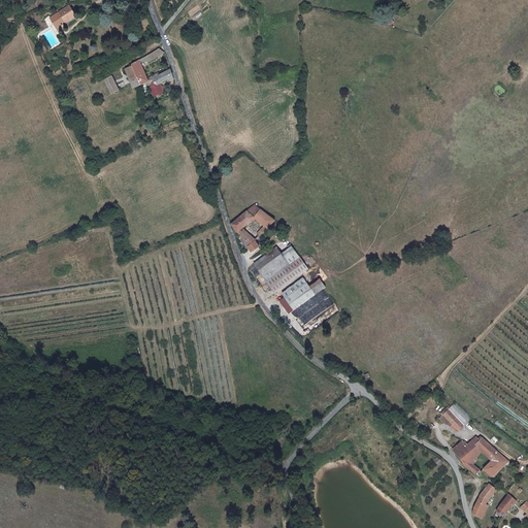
[(66,23),(75,18),(69,7),(50,18),(56,28),(62,25),(61,24),(65,21),(66,23)]
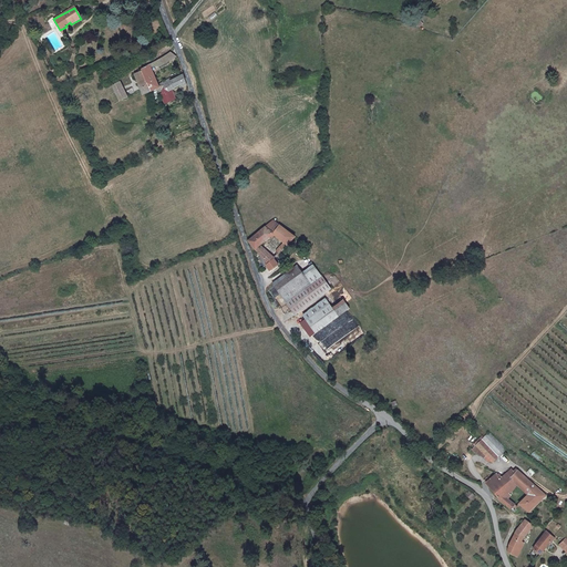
[(175,57),(169,52),(158,59),(162,63),(175,57)]
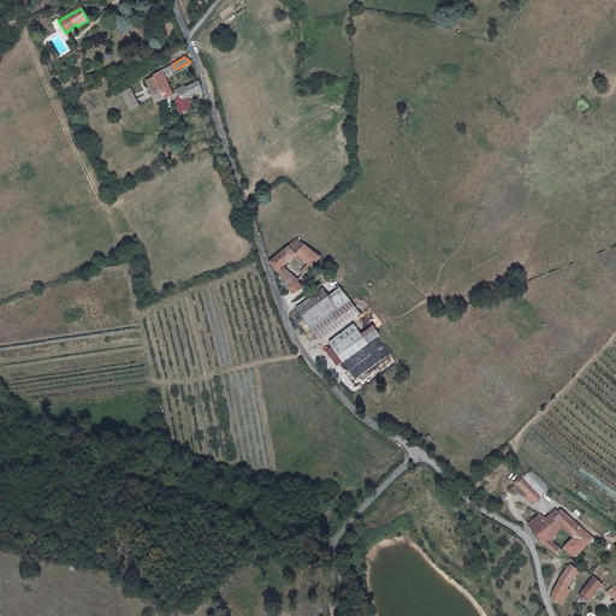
[(153,77),(165,101),(173,99),(161,71),(153,76),(153,77)]
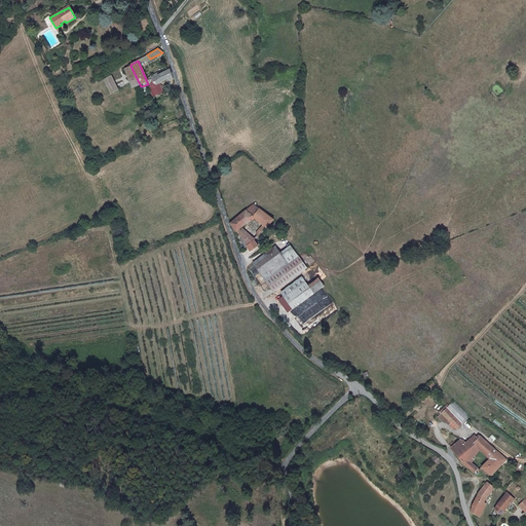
[(123,69),(133,89),(141,86),(130,66),(123,69)]
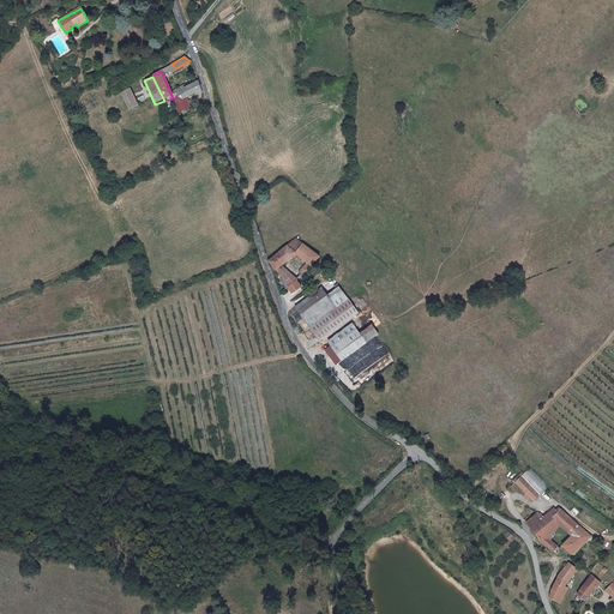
[(198,80),(180,92),(184,100),(186,98),(200,89),(198,80)]
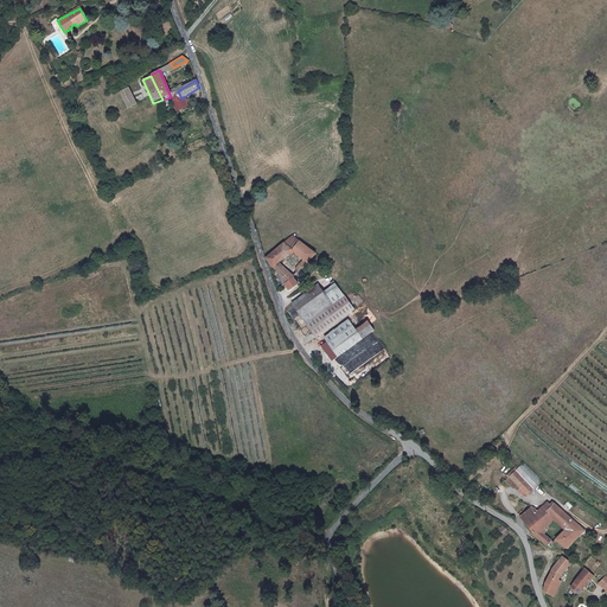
[(134,103),(126,88),(117,91),(126,108),(134,103)]
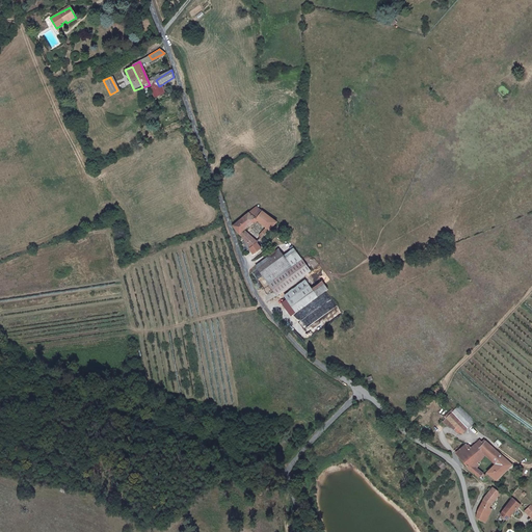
[(151,89),(156,97),(166,92),(161,85),(159,86),(156,80),(155,81),(151,89)]
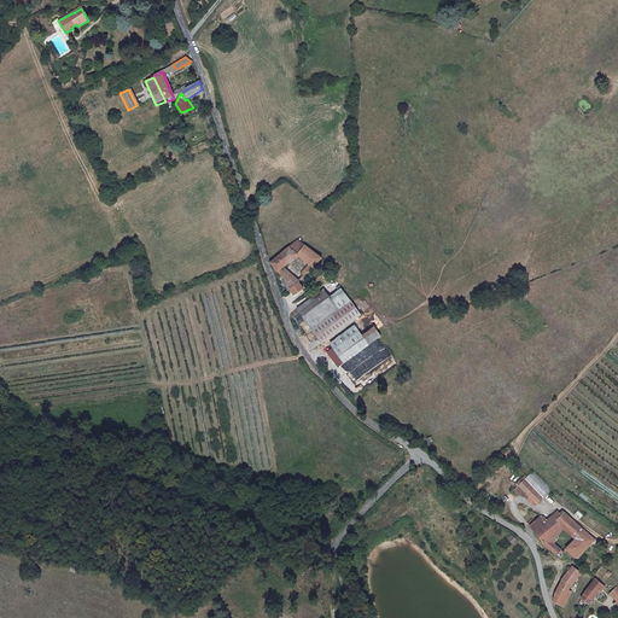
[(297,239),(289,246),(296,252),(304,245),(297,239)]
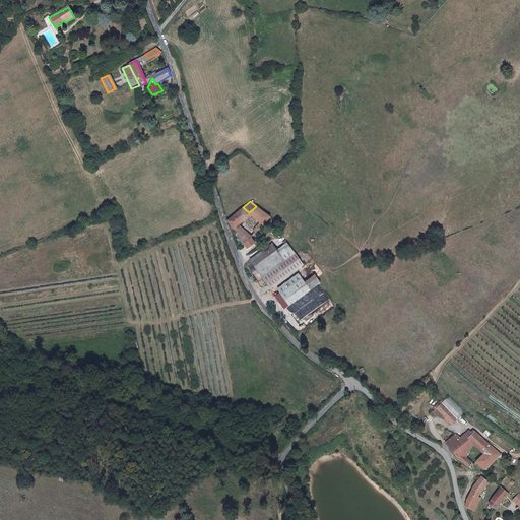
[(256,206),(249,212),(263,224),(270,216),(256,206)]
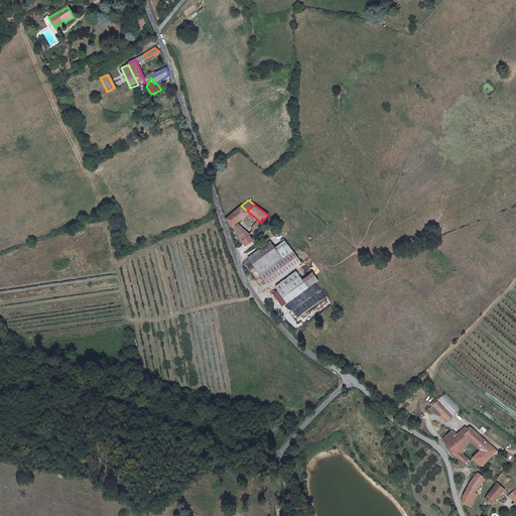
[(247,211),(241,206),(226,220),(232,227),(237,222),(239,220),(239,219),(247,211)]
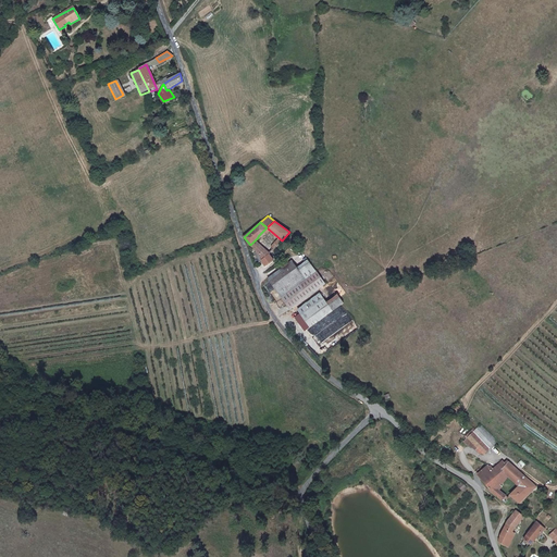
[(264,248),(256,239),(250,245),(258,255),(264,248)]
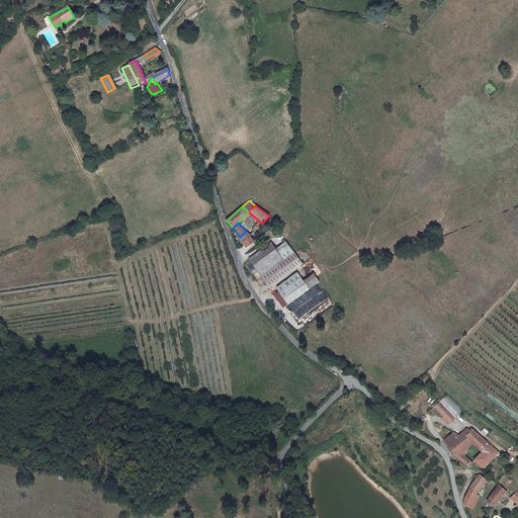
[(246,231),(240,237),(245,242),(251,236),(246,231)]
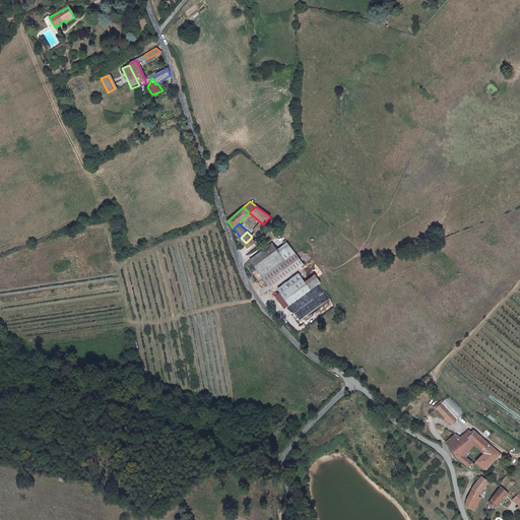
[(278,252),(284,260),(295,253),(289,245),(278,252)]
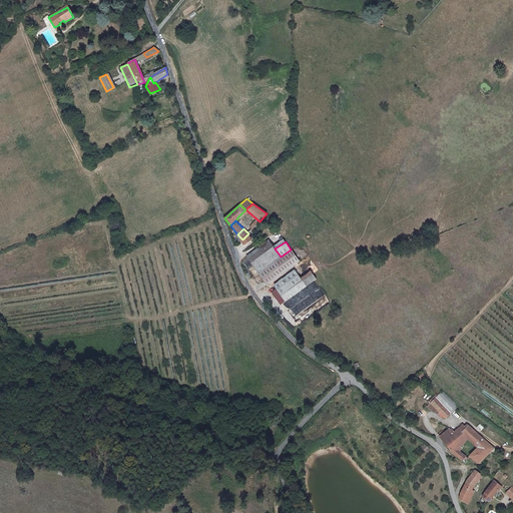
[(267,283),(288,268),(281,257),(275,248),(271,242),(249,258),(267,283)]
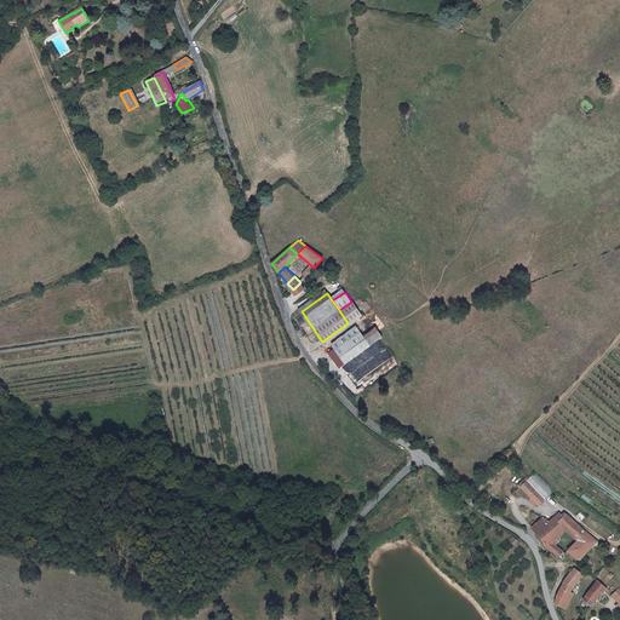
[(337,350),(361,333),(357,326),(332,344),(337,350)]
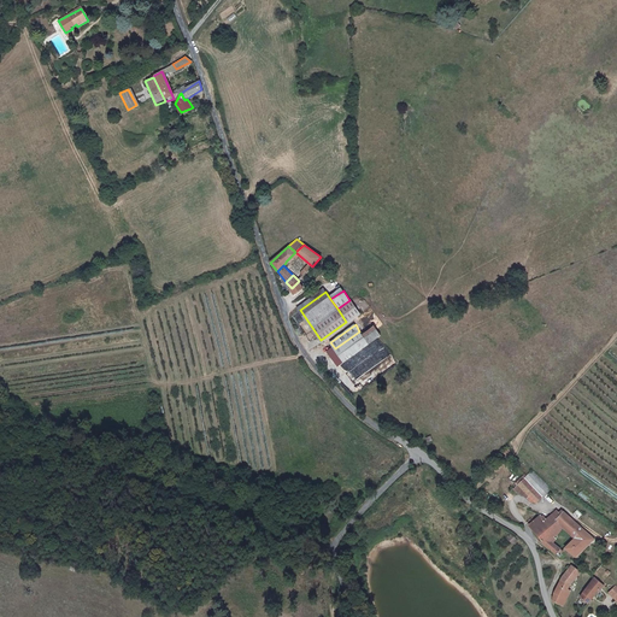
[(344,362),(369,344),(359,331),(335,348),(344,362)]
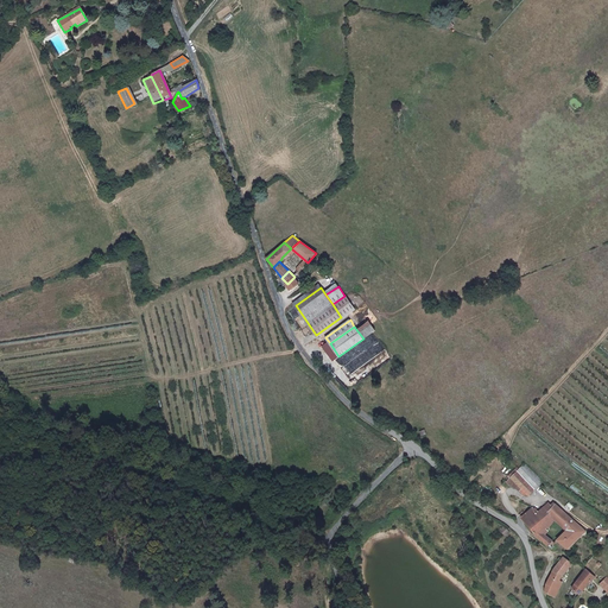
[(512,475),(510,476),(523,489),(519,492),(524,495),(526,493),(527,495),(542,481),(525,463),(517,469),(513,474),(512,475)]
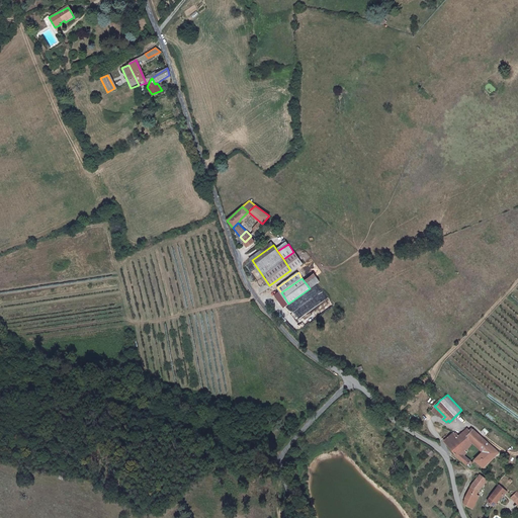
[(445,417),(434,406),(434,407),(431,410),(442,419),(445,417)]
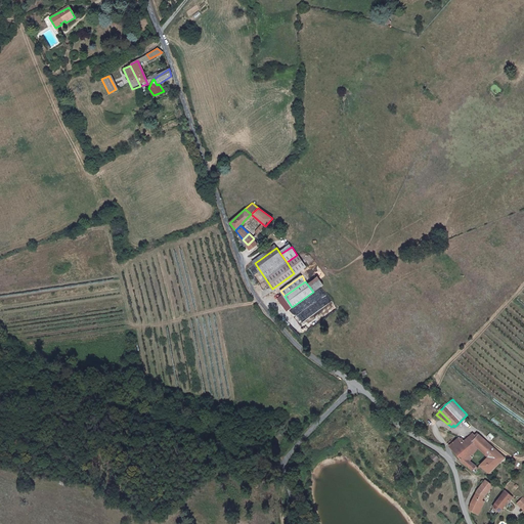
[(476,436),(472,433),(467,437),(478,447),(489,455),(496,449),(479,433),(476,436)]
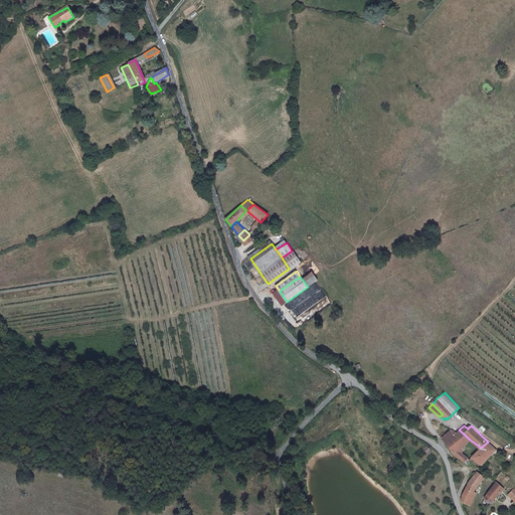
[(441,438),(448,447),(456,456),(462,460),(463,462),(467,457),(458,449),(467,443),(470,440),(459,430),(455,434),(450,430),(441,438)]
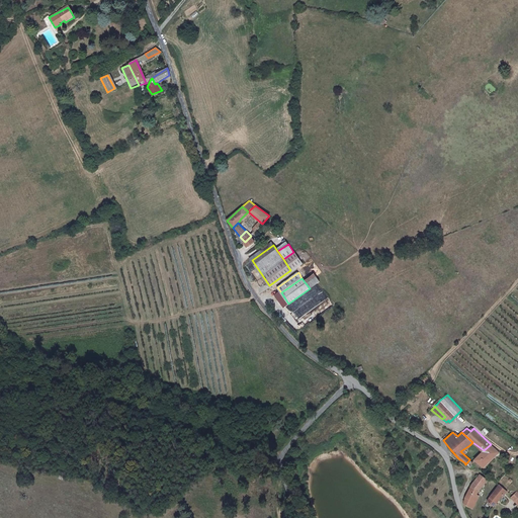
[(483,467),(499,451),(491,444),(484,450),(475,459),(479,462),(483,467)]
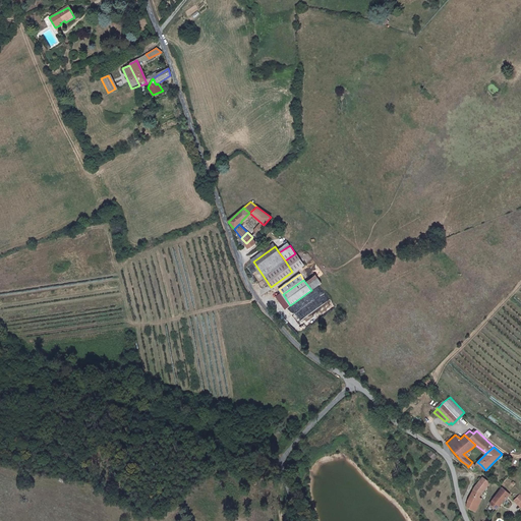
[(482,476),(474,486),(481,493),(488,481),(482,476)]
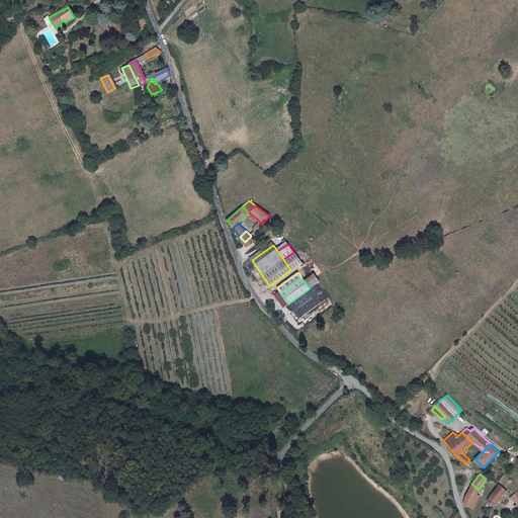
[(469,489),(467,495),(466,498),(465,505),(472,509),(479,497),(476,496),(479,490),(471,484),(469,489)]
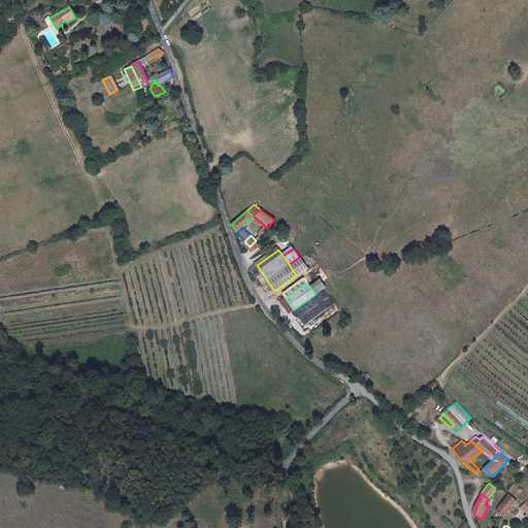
[(517,499),(508,493),(502,503),(510,508),(517,499)]
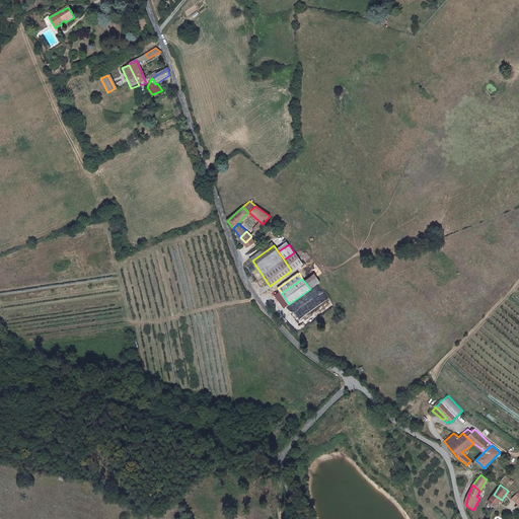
[(502,500),(494,495),(488,503),(496,508),(497,506),(502,500)]
